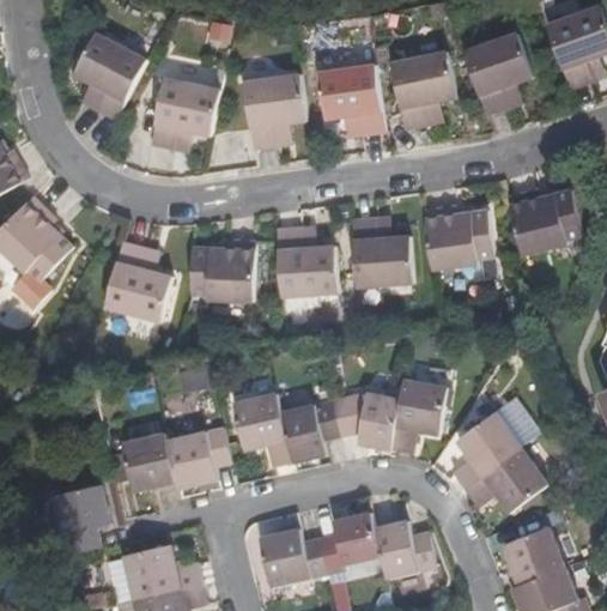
[(606,32),(598,6),(544,23),(566,86),(589,79),(582,59),(595,55),(606,49),(606,32)]
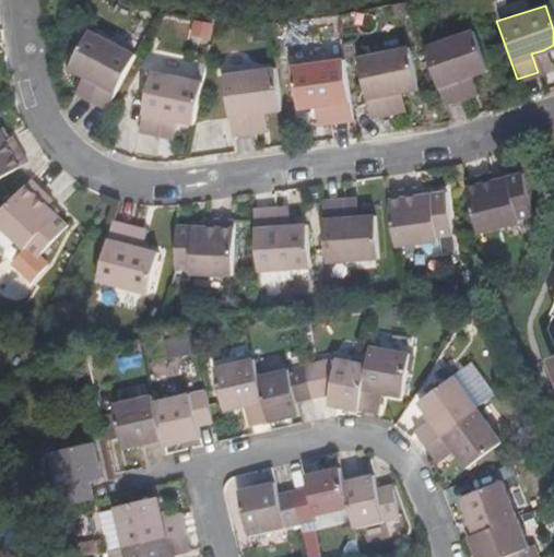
[(469,30),(421,46),(440,104),(461,97),(456,80),(467,75),(483,70),(469,30)]
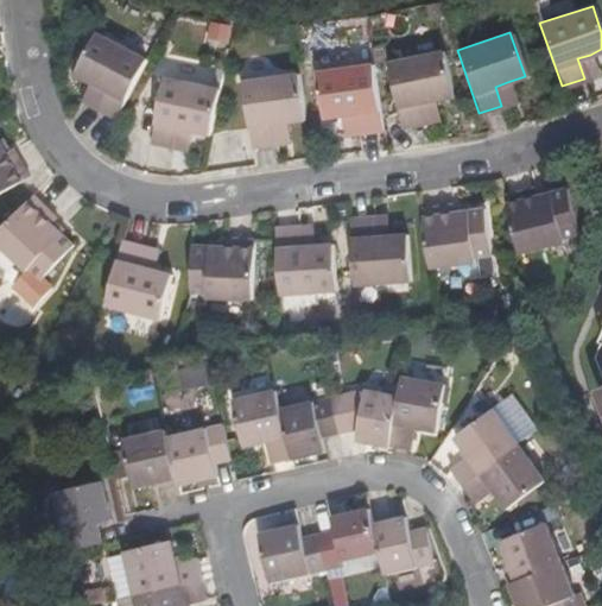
[(97,93),(88,112),(111,122),(141,64),(90,37),(69,77),(86,86),(97,93)]
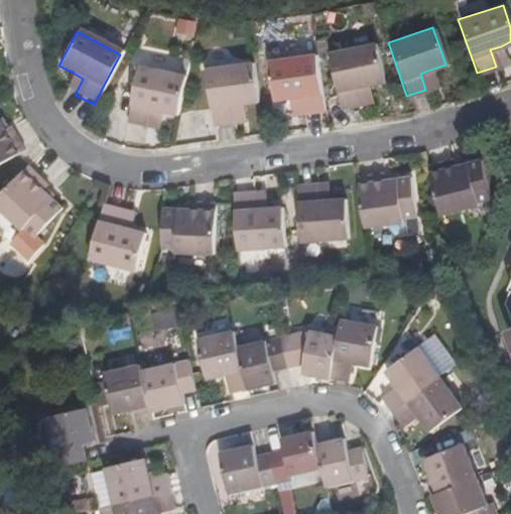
[(359,84),(369,81),(384,75),(371,38),(326,54),(344,108),(364,101),(359,84)]
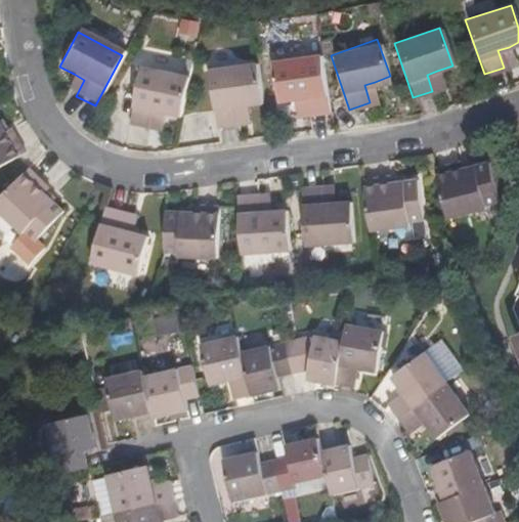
[(514,63),(509,47),(498,50),(504,68),(514,63)]
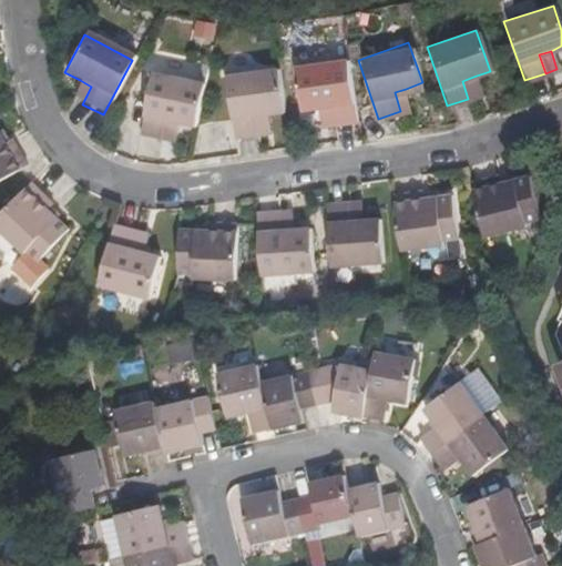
[(330,125),(355,122),(346,59),(294,67),(298,105),(315,103),(327,102),(330,125)]
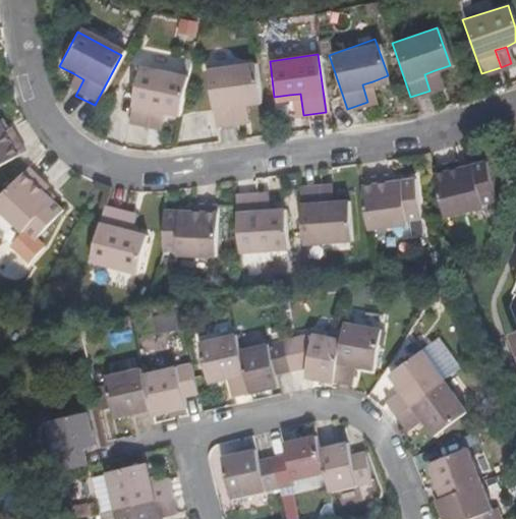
[(231,103),(243,101),(259,99),(253,63),(207,70),(214,127),(234,124),(231,103)]
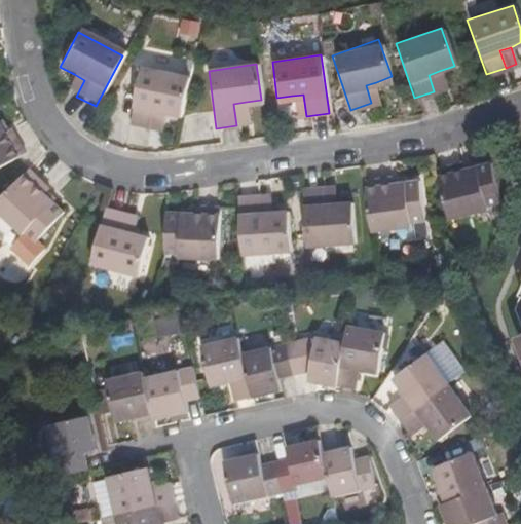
[(151,109),(163,111),(179,114),(187,75),(139,65),(127,122),(148,126),(151,109)]
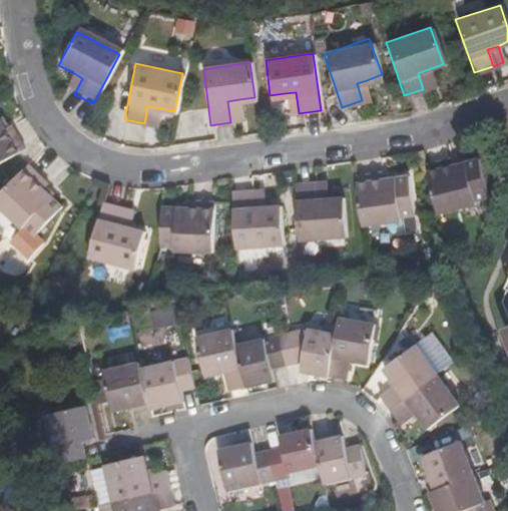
[(433,85),(428,69),(418,73),(423,89),(433,85)]
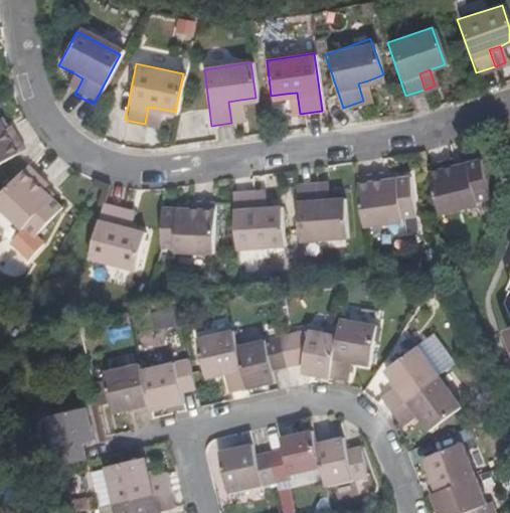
[(64,89),(74,95),(82,78),(72,72),(64,89)]
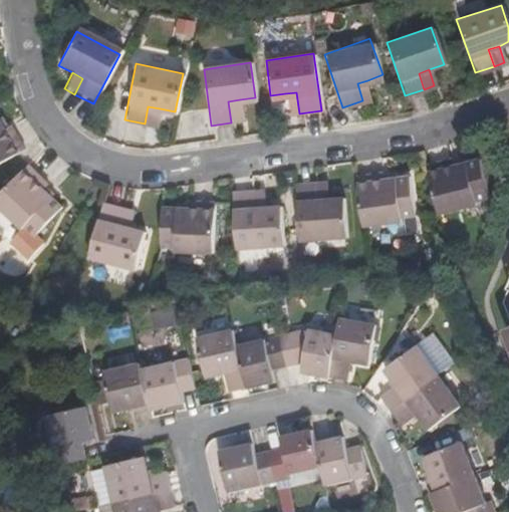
[(372,96),(367,80),(357,83),(362,100),(372,96)]
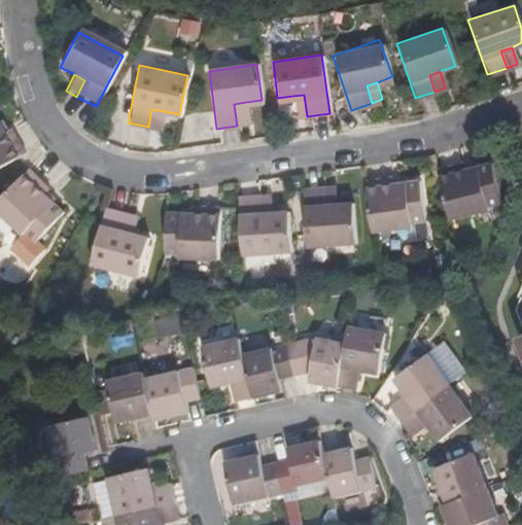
[(296,117),(307,116),(304,95),(292,96),(296,117)]
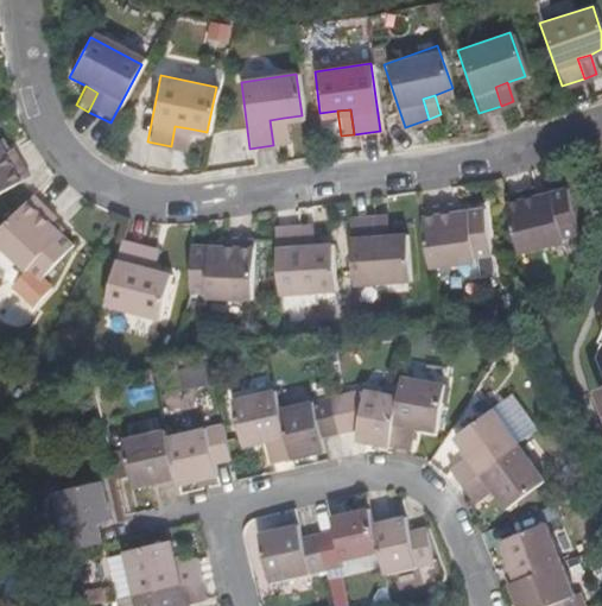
[(286,144),(284,118),(270,120),(273,145),(286,144)]
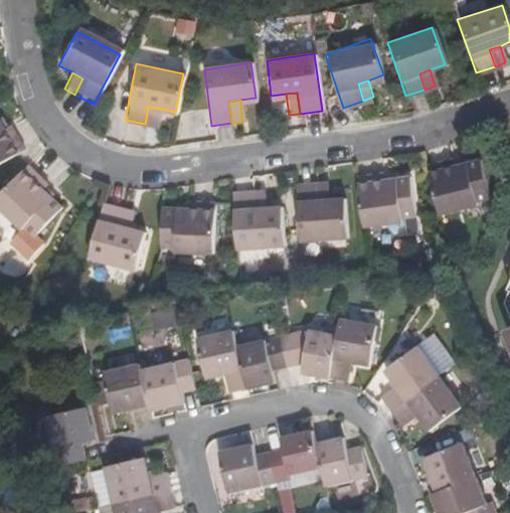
[(157,126),(160,109),(148,107),(145,124),(157,126)]
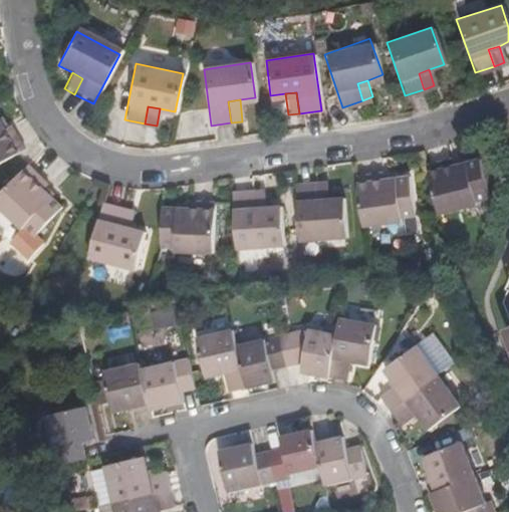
[(0,161),(22,150),(8,125),(2,130),(0,126),(0,161)]
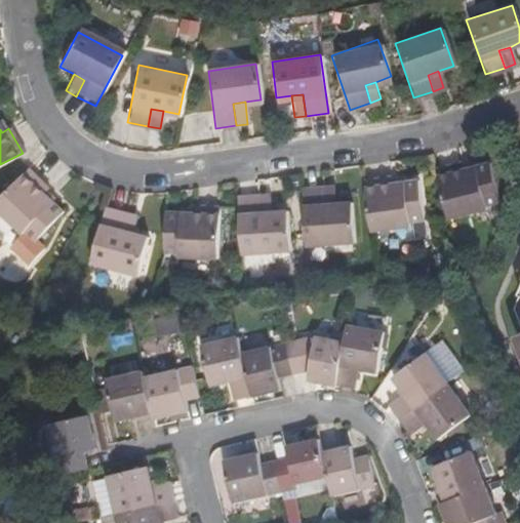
[(433,170),(445,220),(482,211),(481,207),(496,203),(486,164),(462,170),(460,164),(433,170)]
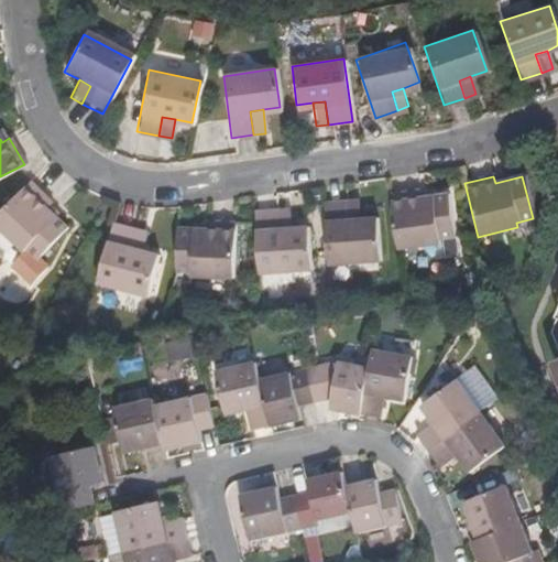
[(48,201),(28,182),(0,211),(0,231),(20,252),(7,266),(29,284),(45,267),(36,258),(65,227),(44,207),(48,201)]
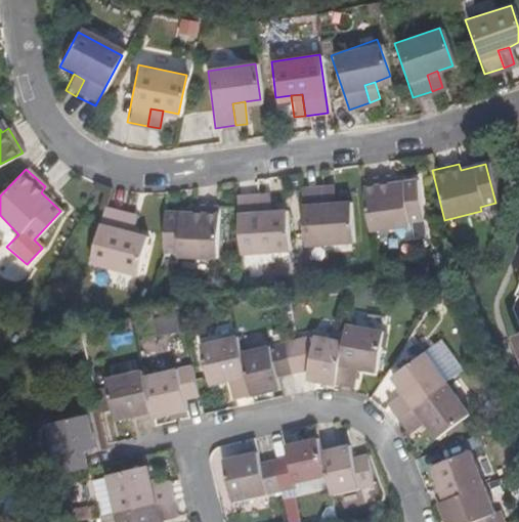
[(360,180),(368,231),(405,225),(405,221),(420,219),(414,180),(388,184),(387,176),(360,180)]
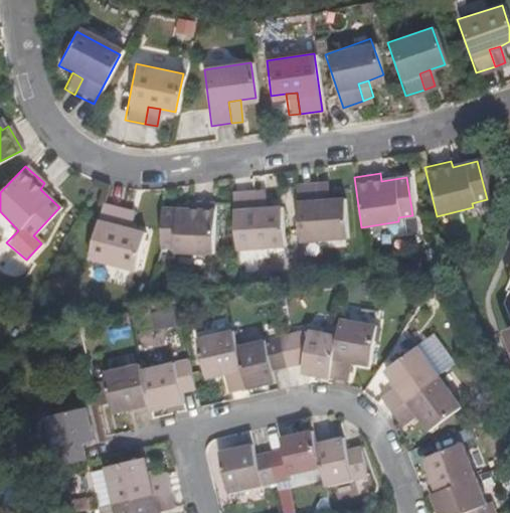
[(324,183),(313,184),(314,201),(326,200),(324,183)]
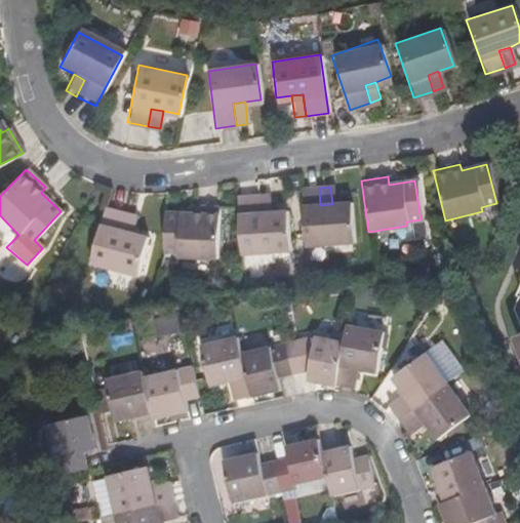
[(300,190),(304,247),(351,243),(348,203),(332,204),(320,205),(319,188),(300,190)]
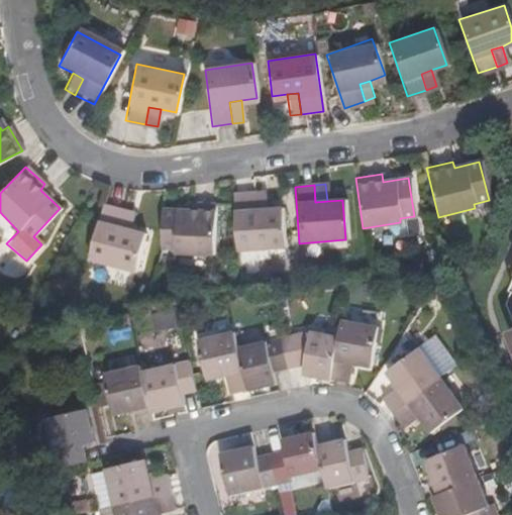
[(264,193),(251,194),(253,212),(265,211),(264,193)]
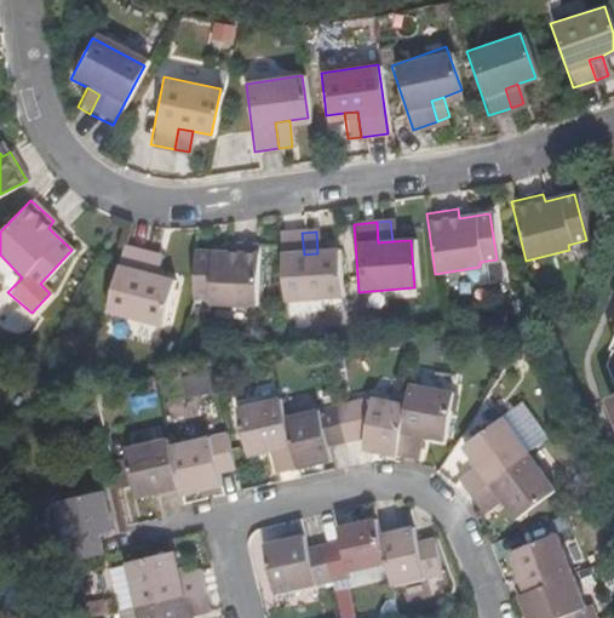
[(304,255),(302,233),(276,235),(282,303),(339,298),(336,252),(317,253),(304,255)]
